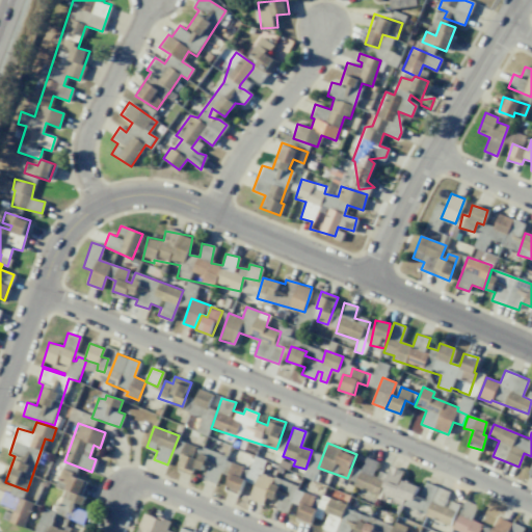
[(261,475),(266,460),(254,456),(249,469),(233,463),(224,489),(240,494),(243,481),(254,484),(249,499),(274,507),(274,508),(287,512),(290,502),(298,505),(303,488),(261,475)]
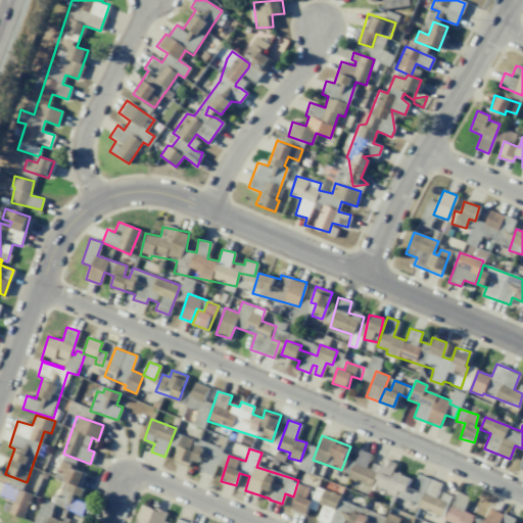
[(347,480),(443,515),(449,495),(439,491),(442,483),(416,473),(414,479),(393,472),(396,463),(383,458),(380,466),(370,462),(373,454),(359,449),(347,480)]
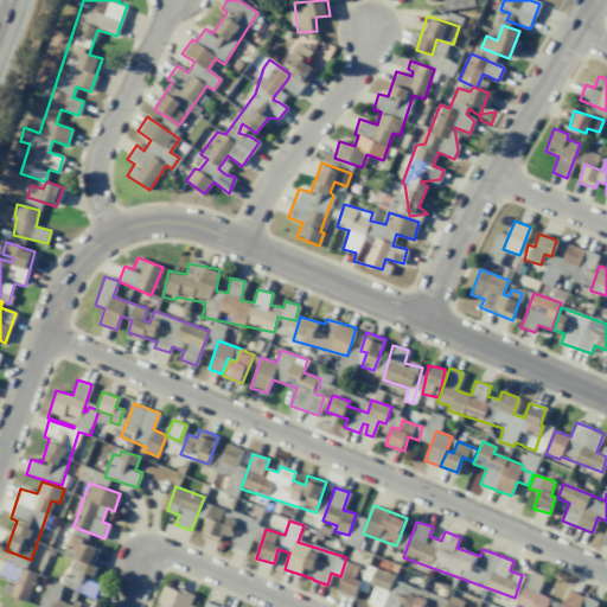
[(78,592),(85,573),(95,576),(98,567),(91,564),(97,547),(70,536),(65,547),(77,551),(64,586),(78,592)]
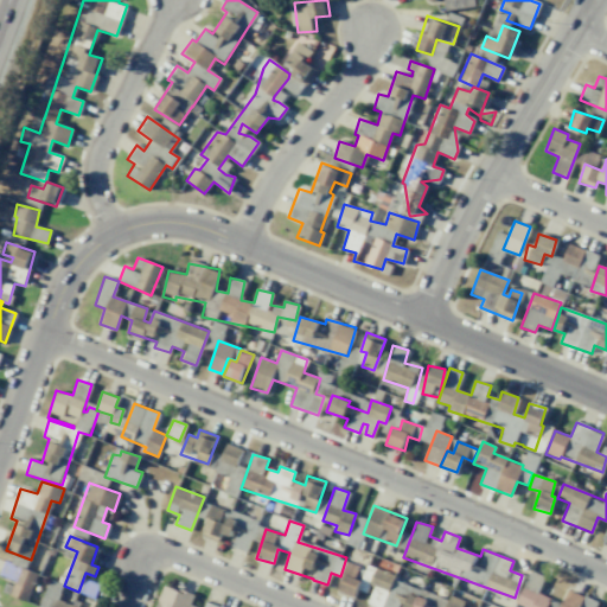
[(0,574),(0,575),(14,580),(10,595),(29,601),(37,573),(4,562),(0,574)]
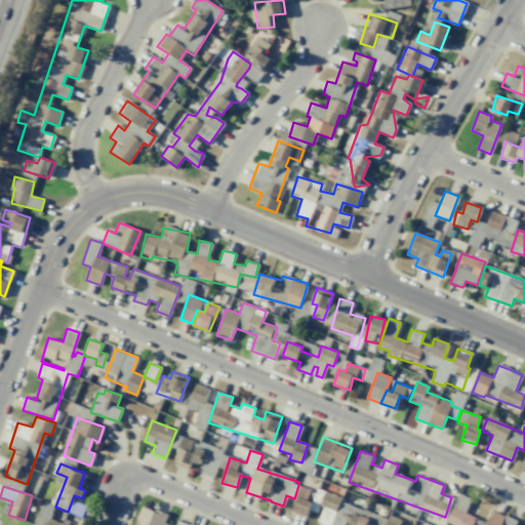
[(316,523),(323,524),(342,524),(346,519),(340,517),(347,499),(316,490),(316,491),(300,486),(292,512),(307,517),(309,510),(319,513),(316,523)]
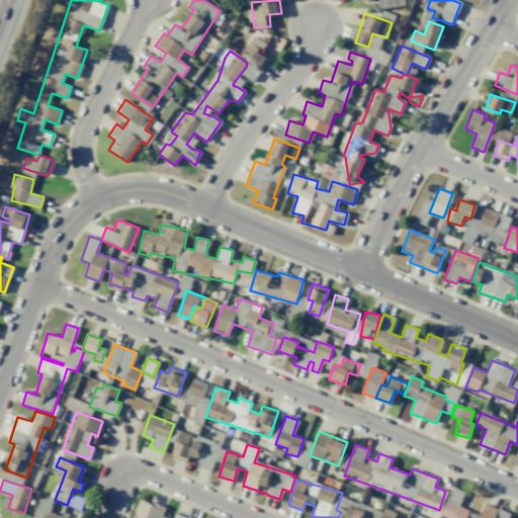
[(465,517),(468,510),(458,506),(464,492),(451,487),(441,515),(447,517),(465,517)]
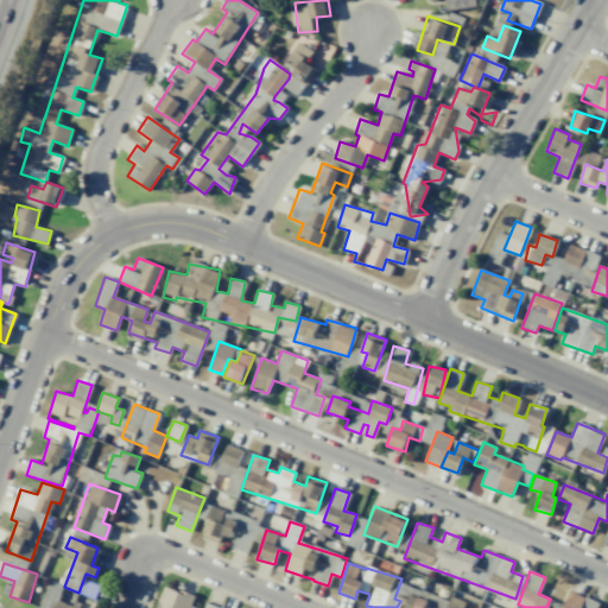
[(74,607),(57,602),(63,586),(49,581),(39,607),(74,607)]
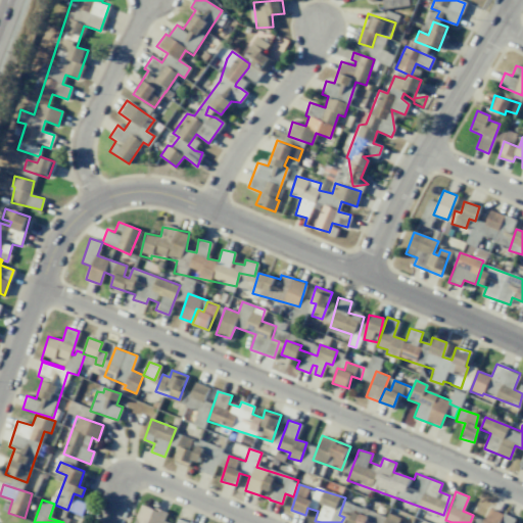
[(190,522),(175,519),(173,522),(170,522),(163,521),(167,512),(139,505),(134,522),(190,522)]
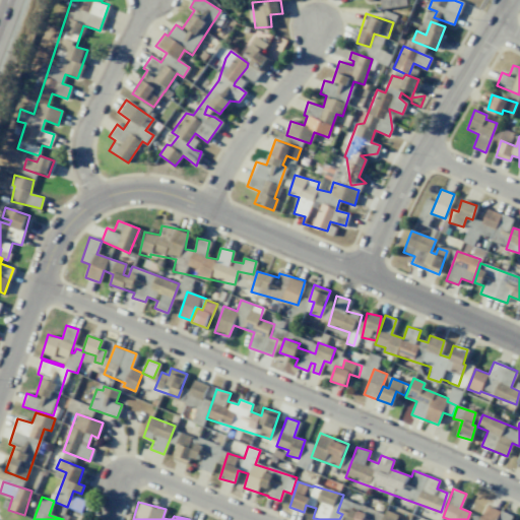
[(495,519),(500,511),(485,505),(479,519),(495,519)]
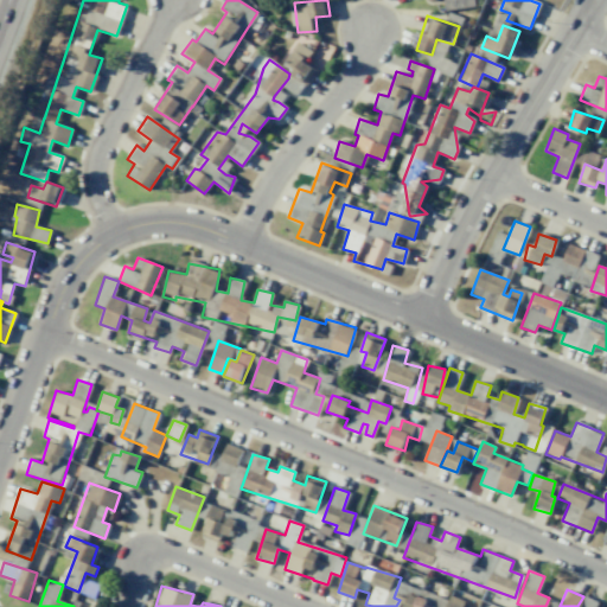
[(423,606),(426,599),(408,593),(403,606),(423,606)]
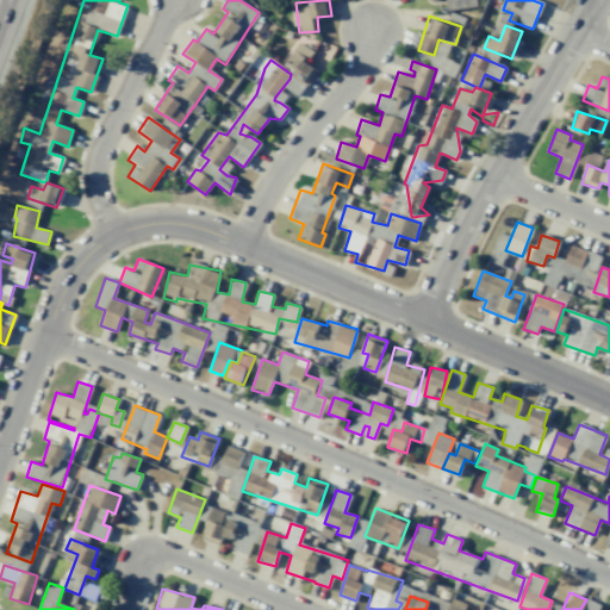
[(464,609),(466,603),(452,598),(447,609),(464,609)]
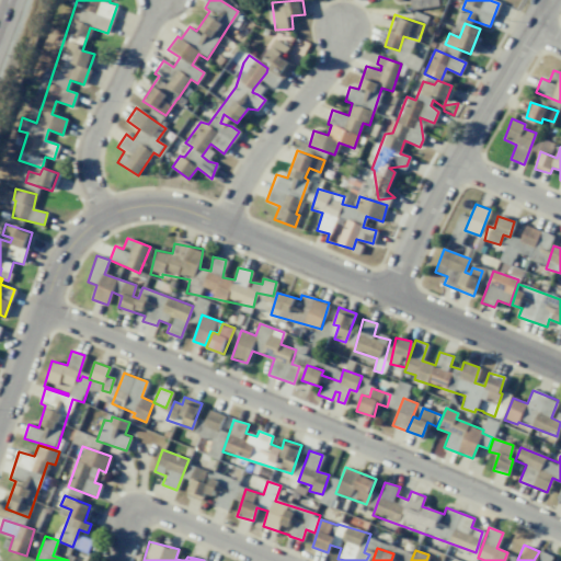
[(536,560),(551,560),(553,557),(540,551),(536,560)]
